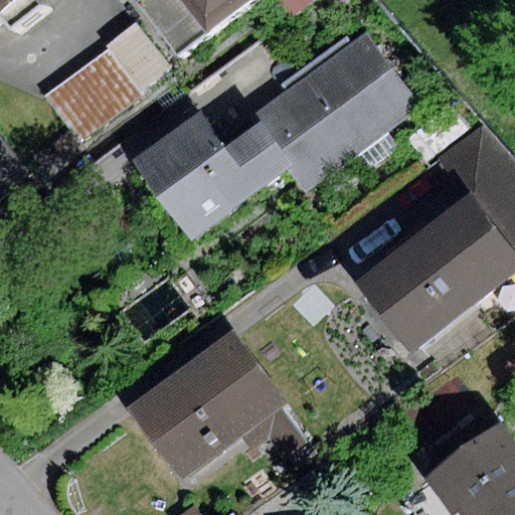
[(0,0),(0,28),(7,23),(17,36),(47,13),(37,2),(39,0),(0,0)]
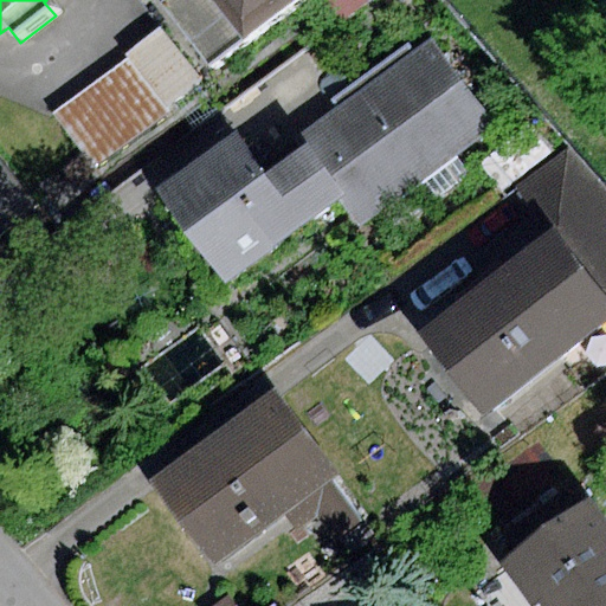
[(166,0),(165,1),(211,63),(298,0),(166,0)]
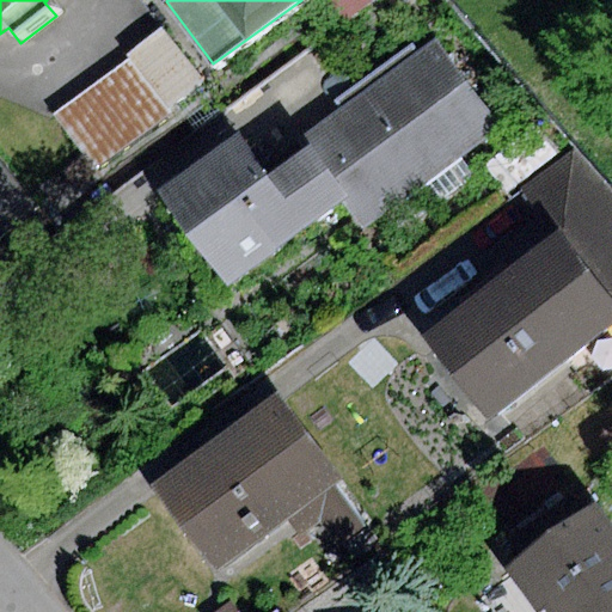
[(367,0),(332,0),(346,17),(367,0)]
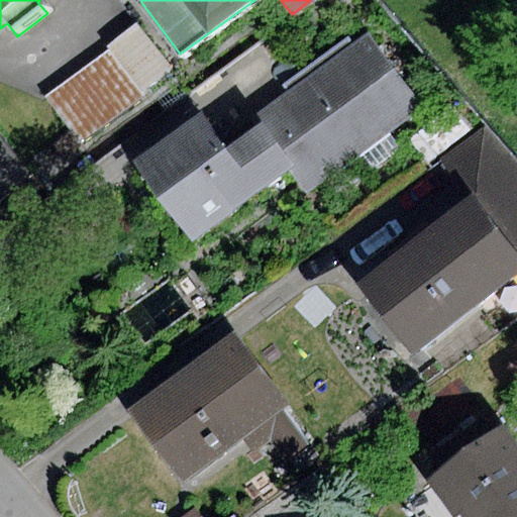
[(105,47),(108,52),(141,96),(143,99),(175,76),(137,24),(105,47)]
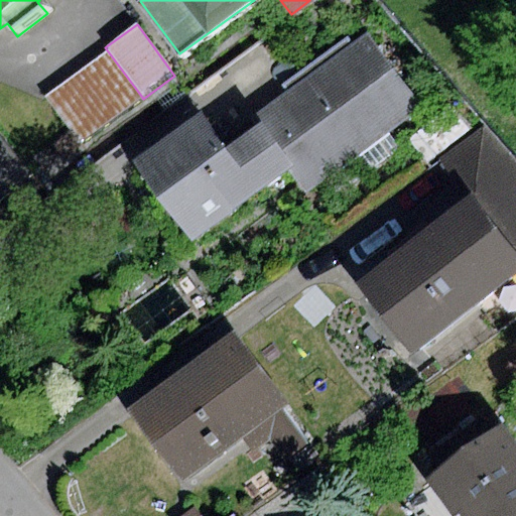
[(290,170),(304,191),(422,108),(369,33),(251,117),(256,123),(290,170)]
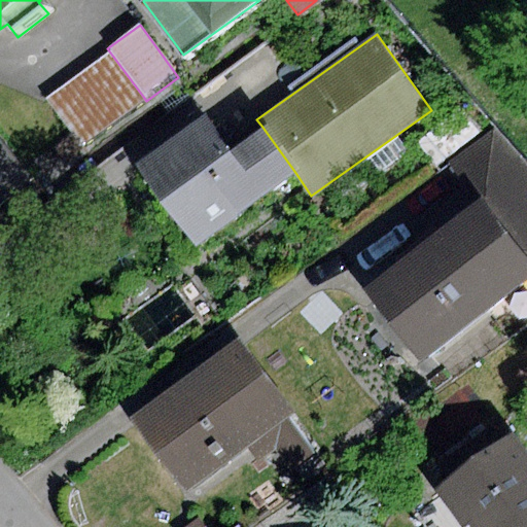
[(110,53),(45,101),(80,146),(144,98),(110,53)]
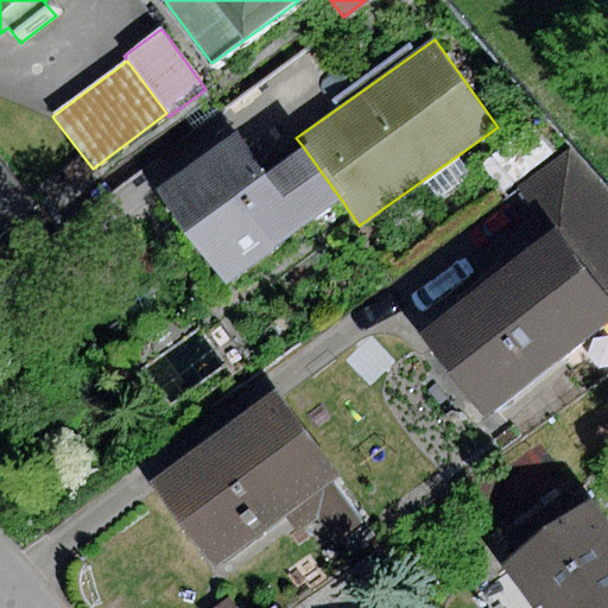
[(532,126),(482,165),(504,192),(556,152),(532,126)]
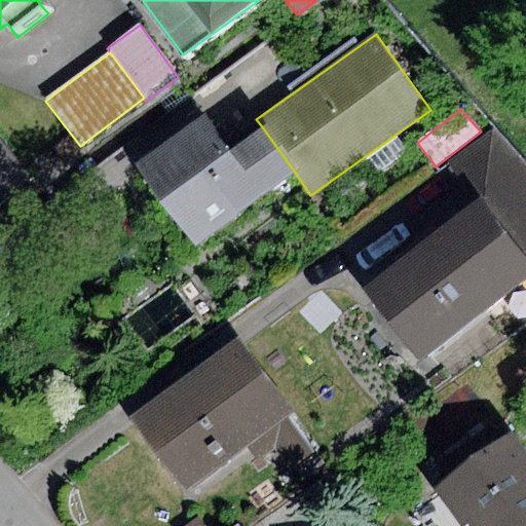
[(204,115),(137,163),(195,245),(296,174),(261,125),(229,149),(204,115)]
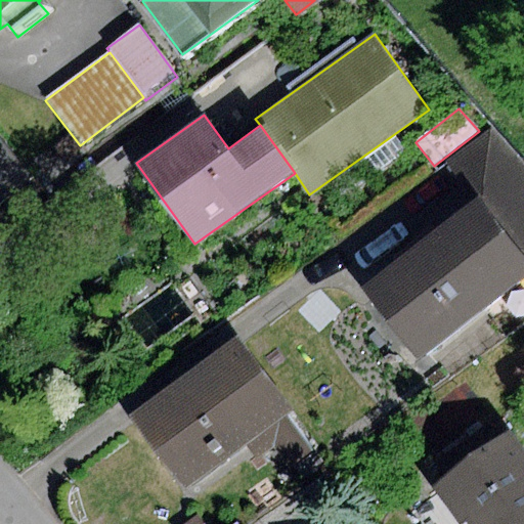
[(448,161),(479,200),(523,257),(523,174),(486,132),(448,161)]
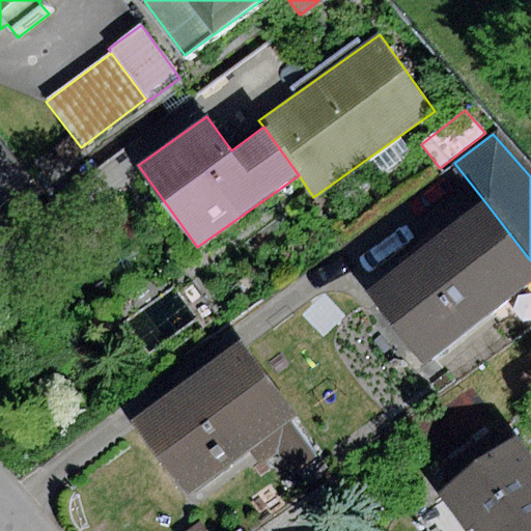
[(0,138),(0,205),(33,179),(0,138)]
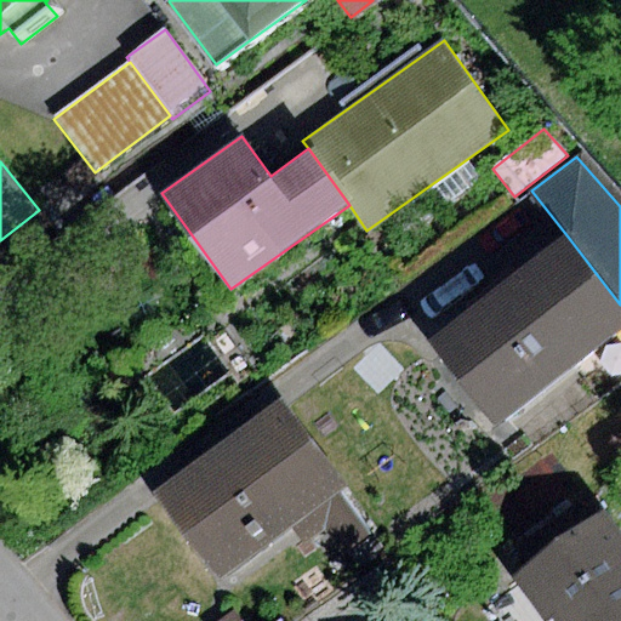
[(429,341),(495,426),(620,329),(620,305),(568,237),(429,341)]
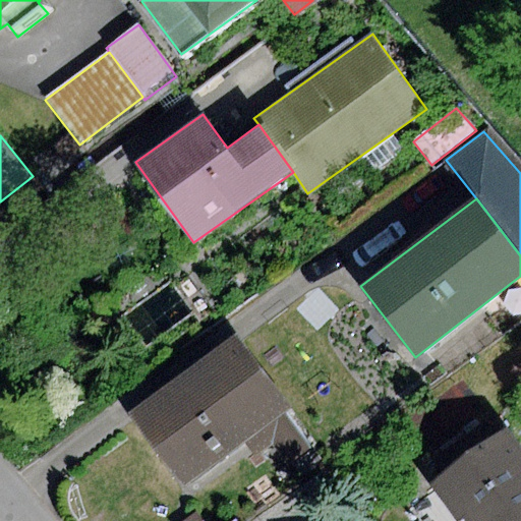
[(242,339),(134,417),(184,486),(243,444),(286,413),(292,408),(242,339)]
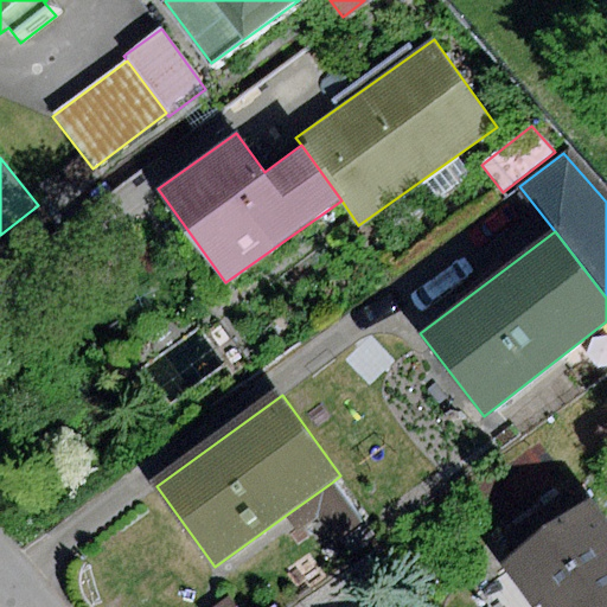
[(363,522),(333,481),(283,517),(296,535),(319,519),(336,542),(363,522)]
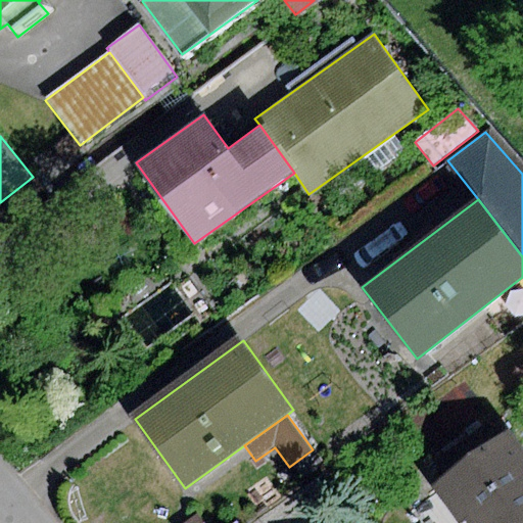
[(522,522),(522,457),(508,435),(438,486),(464,522),(522,522)]
